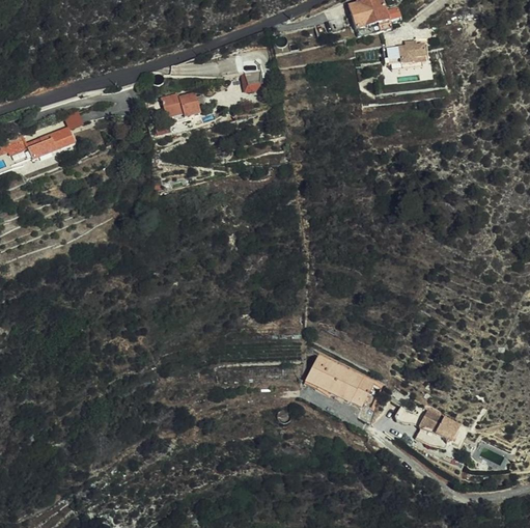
[(379,31),(371,0),(343,0),(344,4),(349,3),(357,37),(379,31)]
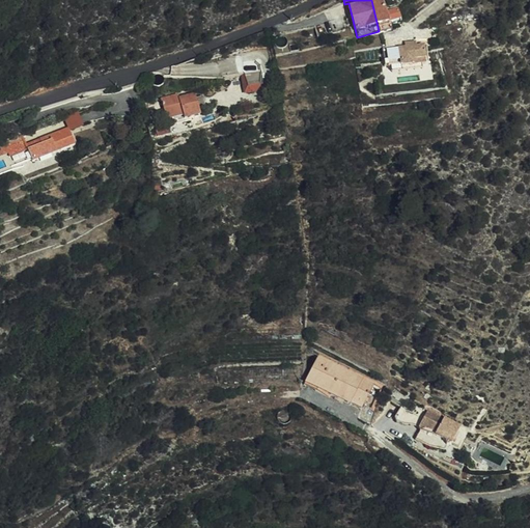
[(371,0),(379,31),(389,29),(382,0),(371,0)]
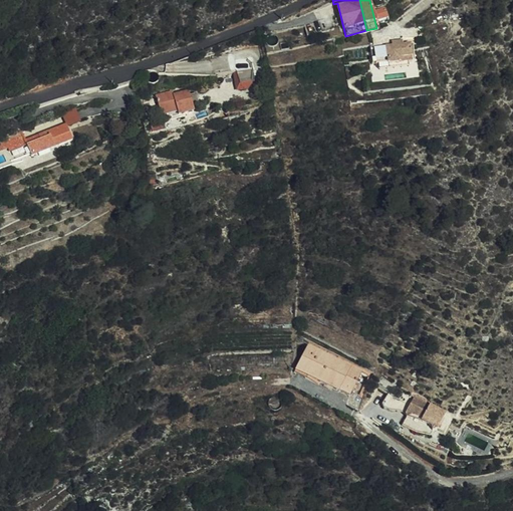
[(409,44),(402,45),(397,45),(391,45),(372,46),(373,63),(376,63),(385,62),(386,63),(389,63),(390,62),(398,61),(398,62),(407,62),(411,61),(409,44)]
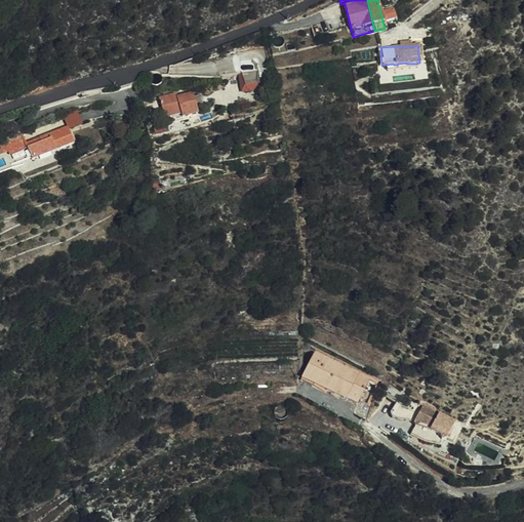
[(254,78),(255,64),(237,68),(241,85),(250,83),(254,78)]
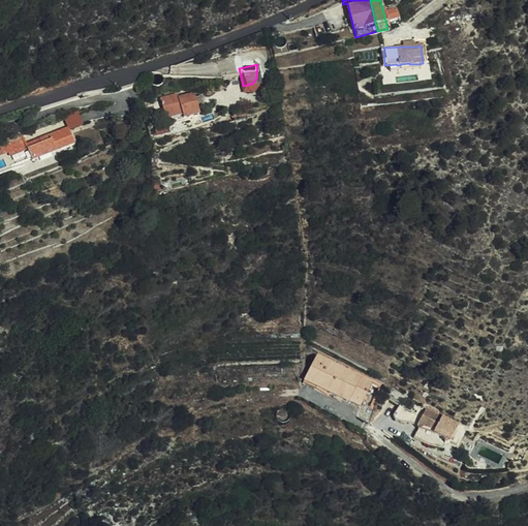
[(193,94),(192,91),(177,95),(176,90),(158,96),(164,117),(182,113),(183,116),(198,112),(196,103),(203,101),(200,92),(193,94)]
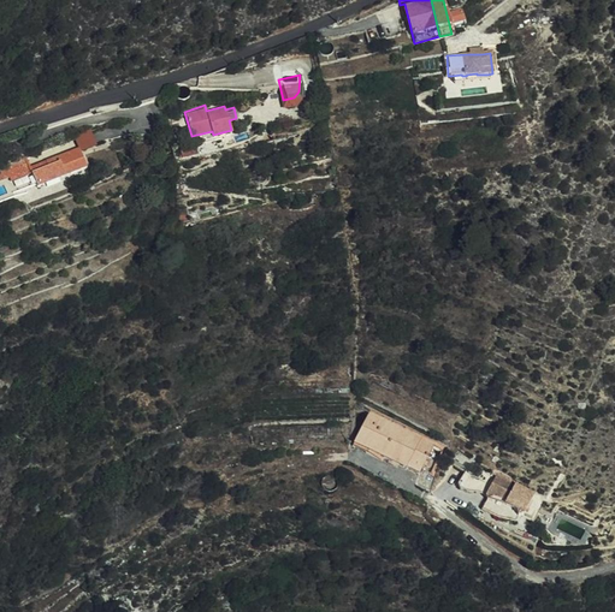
[(77,146),(57,154),(65,173),(86,165),(77,146)]
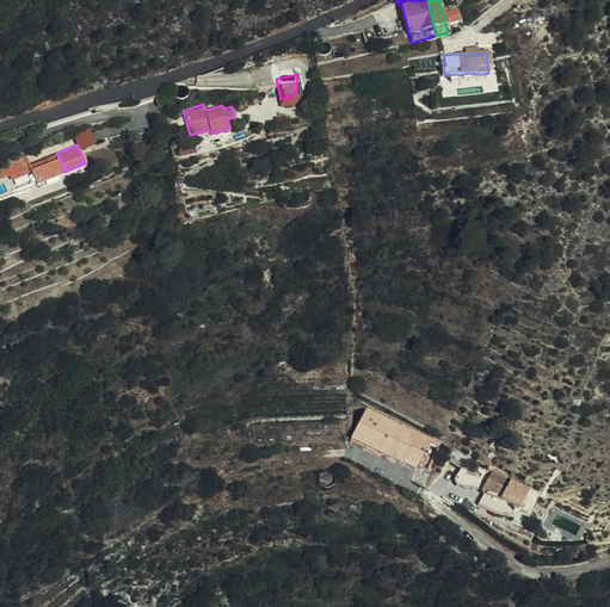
[(56,153),(45,156),(48,162),(31,169),(36,179),(36,181),(37,181),(37,183),(65,172),(56,153)]
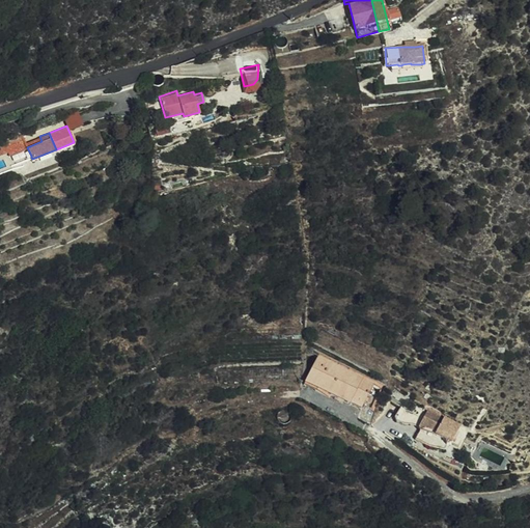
[(27,147),(25,142),(22,136),(7,143),(11,149),(8,151),(10,155),(21,150),(21,149),(27,147)]
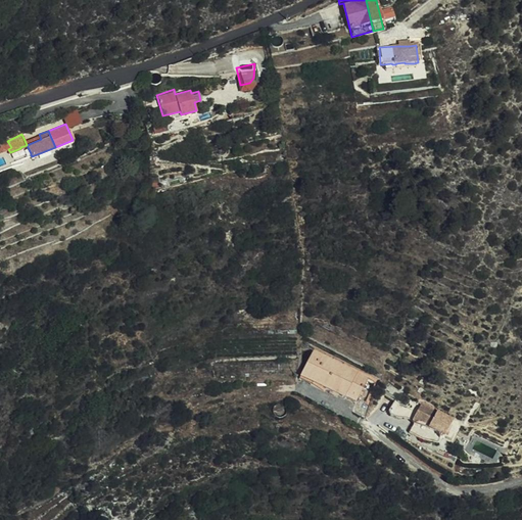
[(41,139),(39,134),(25,140),(27,145),(41,139)]
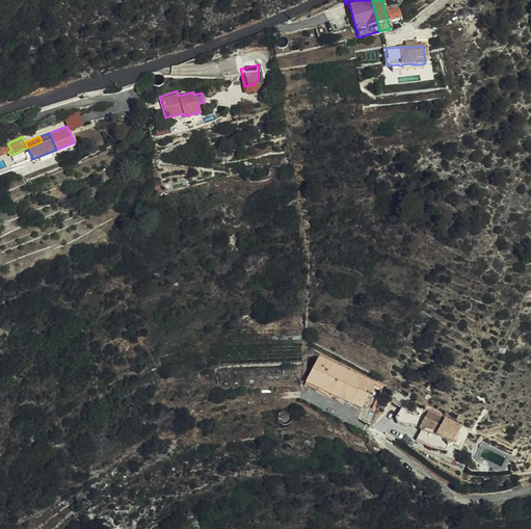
[(11,150),(7,143),(0,147),(0,156),(8,152),(11,150)]
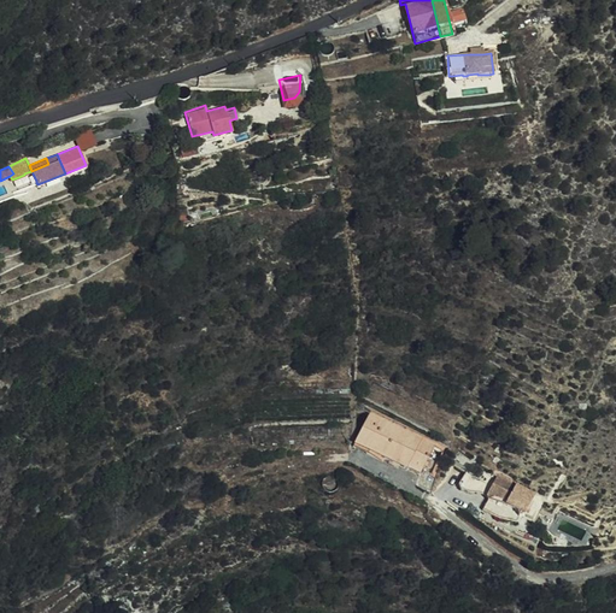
[(36,181),(31,171),(24,174),(24,175),(29,184),(36,181)]
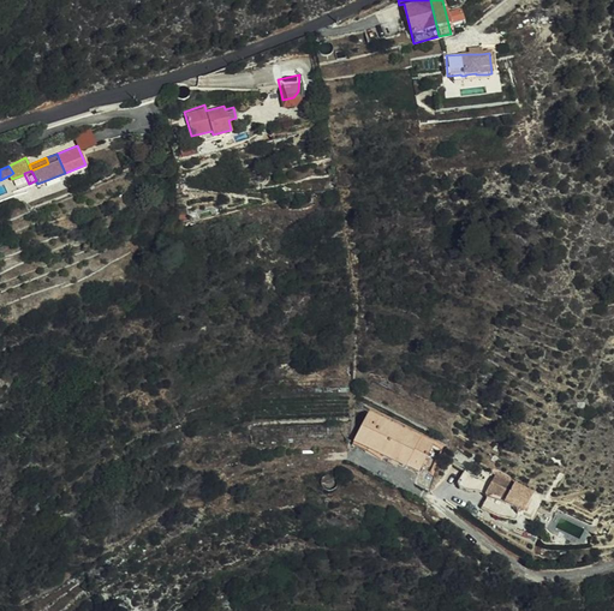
[(373,401),(370,406),(403,423),(405,417),(373,401)]
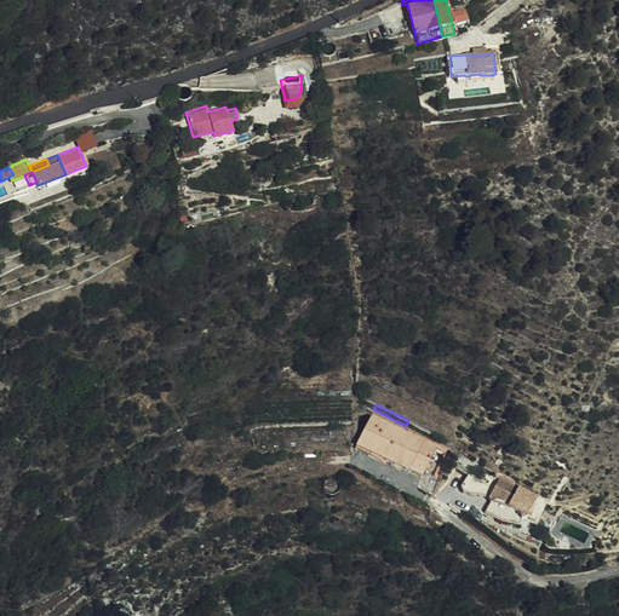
[(406,426),(373,409),(359,438),(388,454),(423,472),(437,443),(406,426)]
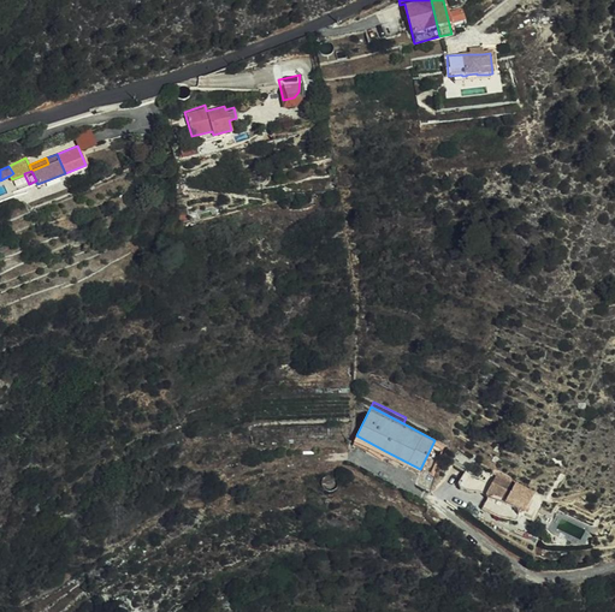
[(385,451),(356,435),(354,439),(384,456),(385,451)]
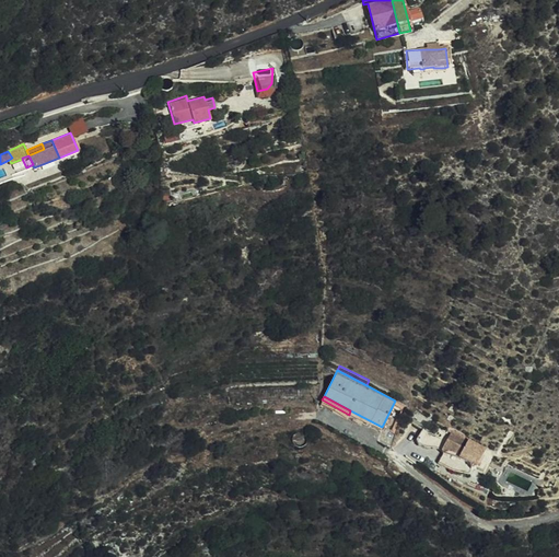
[(484,448),(486,442),(451,427),(446,437),(441,433),(437,443),(444,447),(439,459),(447,463),(454,466),(470,470),(473,463),(478,463),(482,451),(484,452),(485,449),(484,448)]
